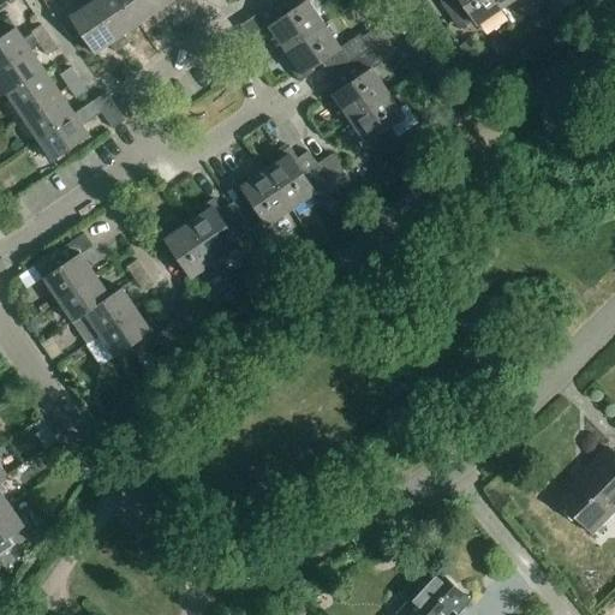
[(123,49),(89,0),(77,0),(75,3),(81,11),(70,19),(70,21),(63,25),(70,36),(78,31),(95,57),(109,46),(115,54),(123,49)]
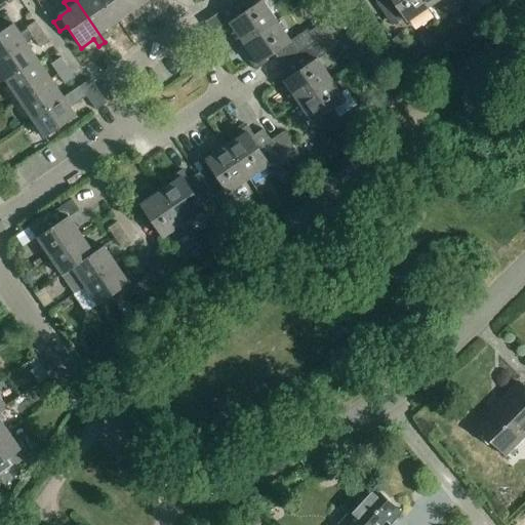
[(76,0),(105,42),(110,38),(106,31),(118,23),(103,0),(76,0)]
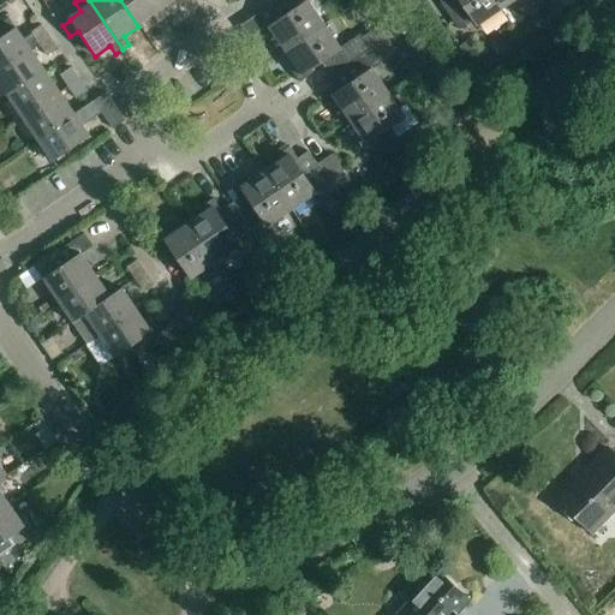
[(120,0),(138,27),(153,17),(159,25),(166,21),(151,0),(120,0)]
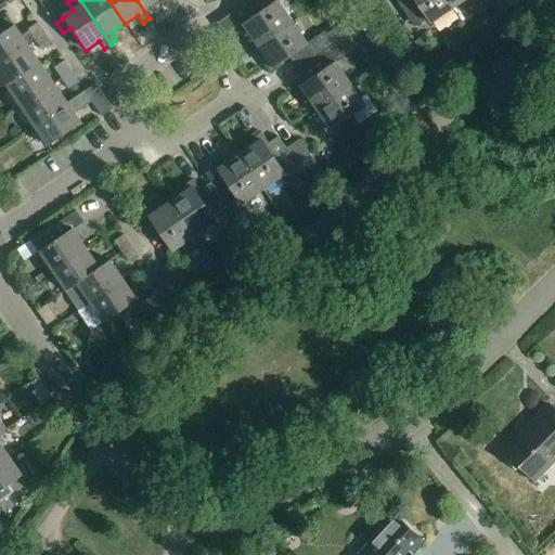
[(137,0),(150,18),(155,14),(150,7),(159,0),(137,0)]
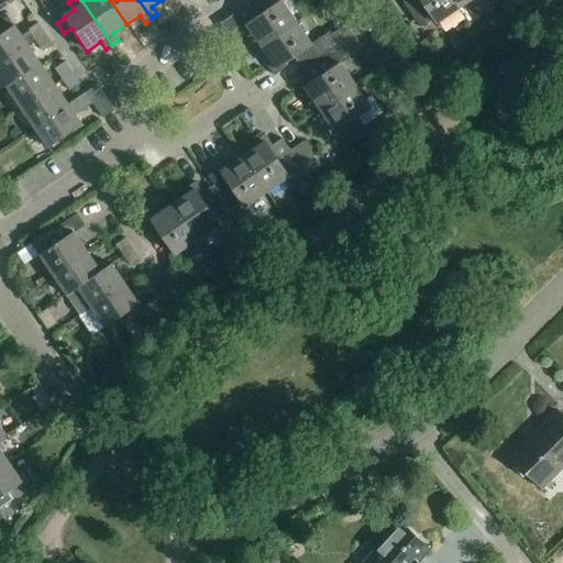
[(252,35),(262,50),(297,24),(282,2),(285,0),(256,0),(244,9),(251,19),(240,26),(247,37),(252,35)]
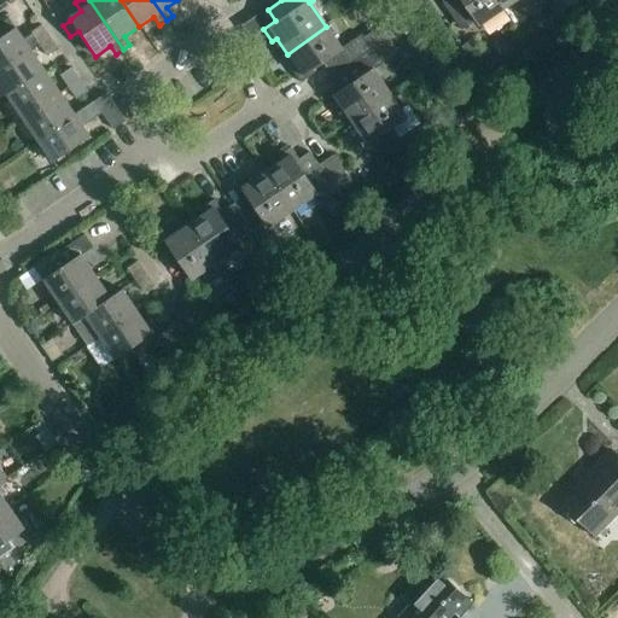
[(505,11),(496,0),(453,0),(444,6),(461,33),(477,23),(481,28),(505,11)]
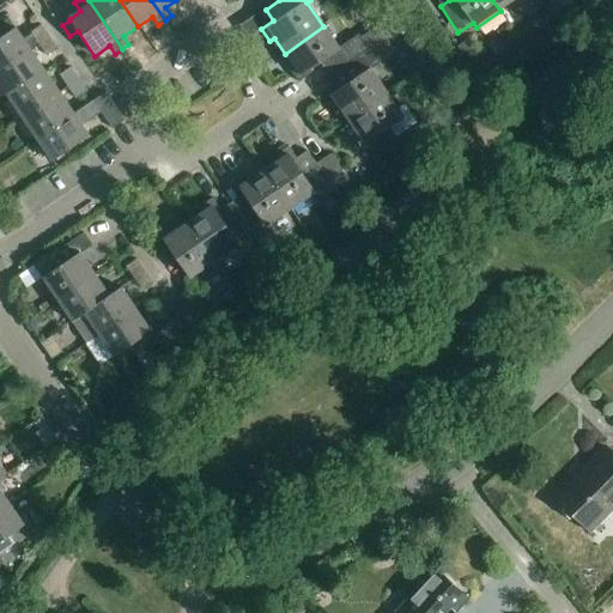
[(492,0),(501,11),(515,0),(492,0)]
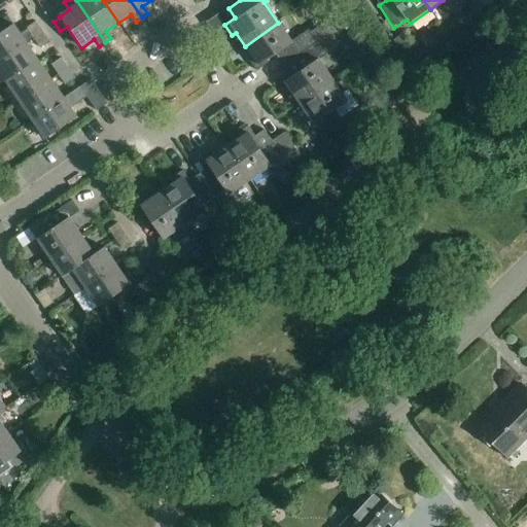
[(0,34),(0,63),(27,45),(26,44),(33,39),(34,40),(43,34),(36,23),(27,29),(28,30),(21,35),(7,15),(0,21),(6,30),(0,34)]
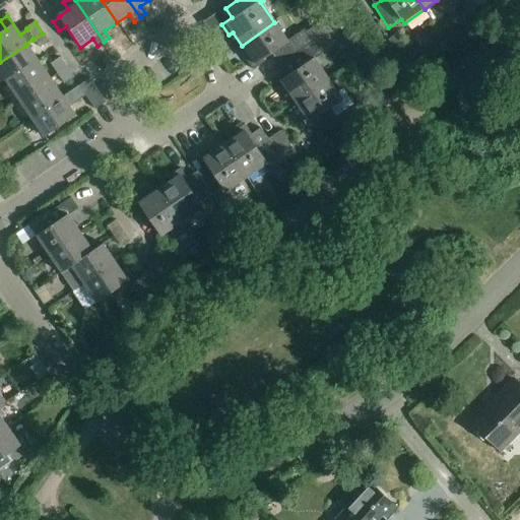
[(271,54),(280,67),(314,45),(305,30),(287,42),(274,22),(242,46),(250,58),(246,61),(253,71),(264,64),(262,60),(271,54)]
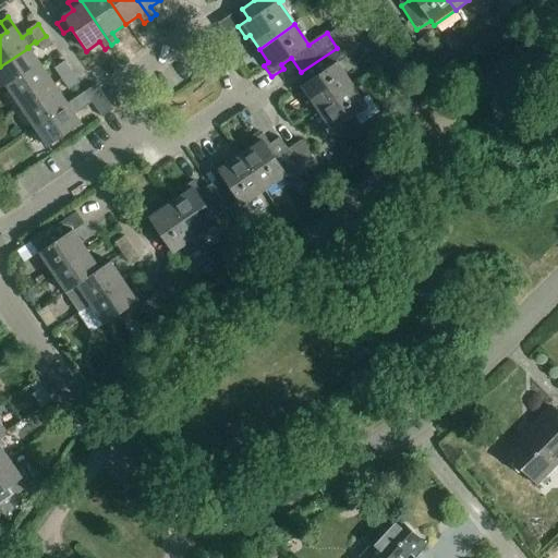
[(329,35),(337,48),(343,57),(358,47),(343,25),(329,35)]
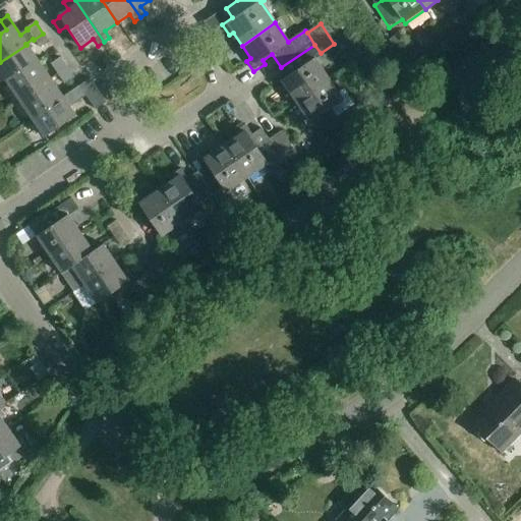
[(49,43),(43,34),(34,40),(40,49),(49,43)]
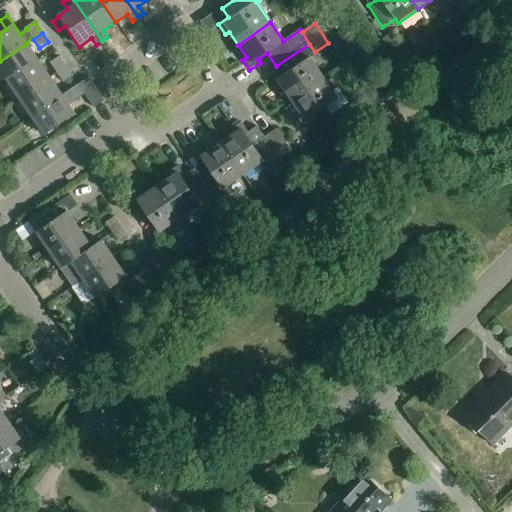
[(0,61),(0,72),(7,82),(38,61),(26,44),(0,61)]
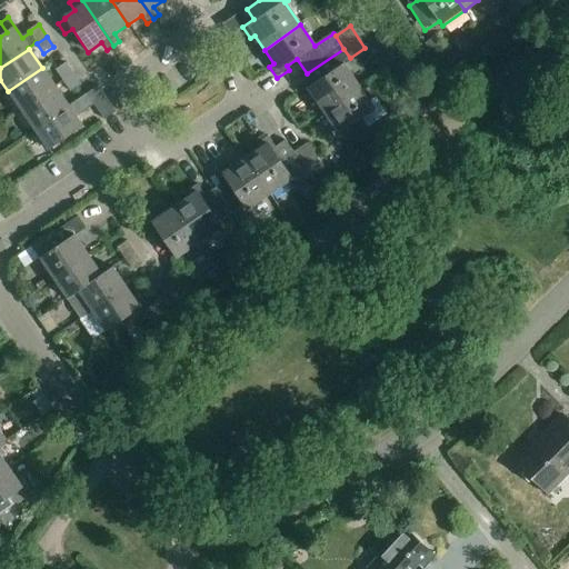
[(313,98),(323,113),(360,89),(345,66),(352,61),(343,49),(307,73),(312,82),(301,90),(309,101),(313,98)]
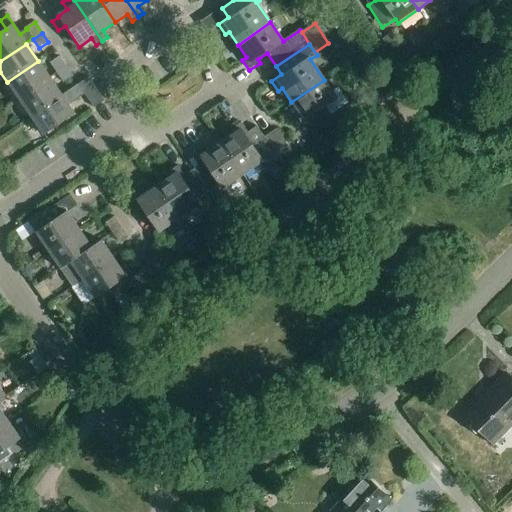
[(50,64),(57,74),(66,68),(59,58),(50,64)]
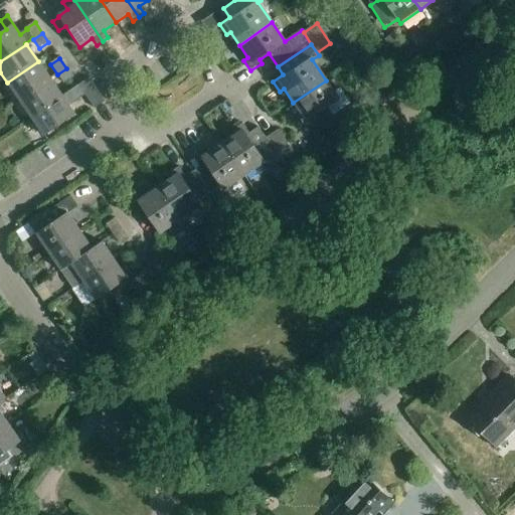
[(7,82),(19,101),(50,79),(38,61),(7,82)]
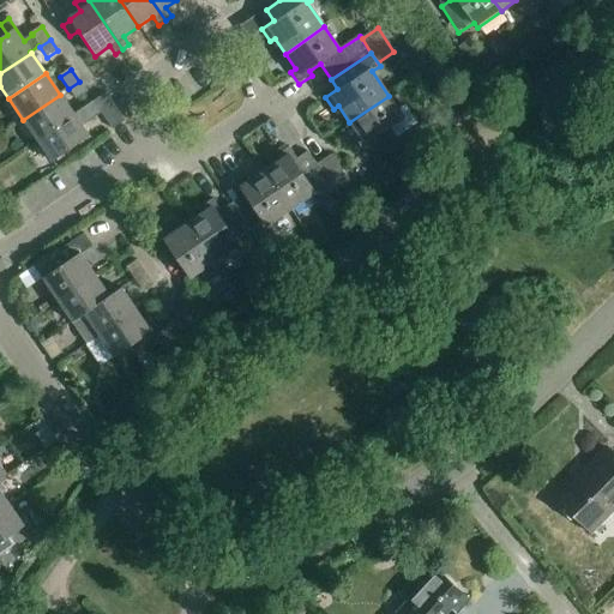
[(79,82),(68,89),(76,101),(86,94),(79,82)]
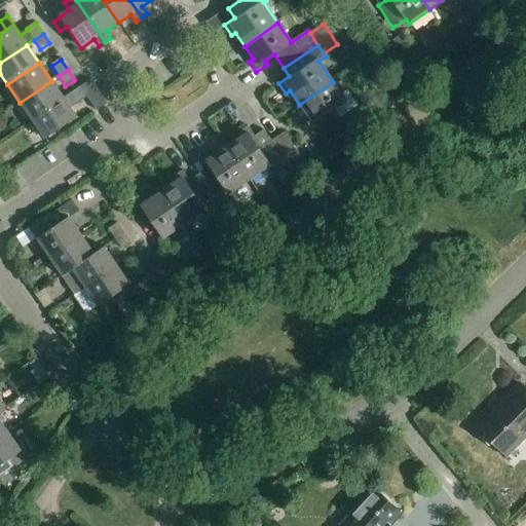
[(20,103),(32,121),(64,100),(51,81),(20,103)]
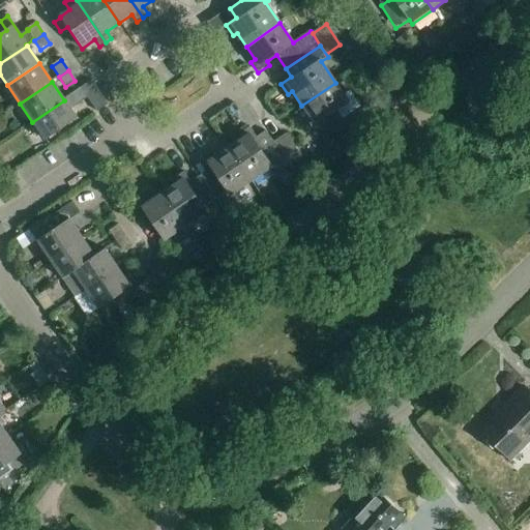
[(64,100),(32,122),(46,141),(78,119),(71,110),(88,98),(97,113),(108,106),(91,82),(64,100)]
